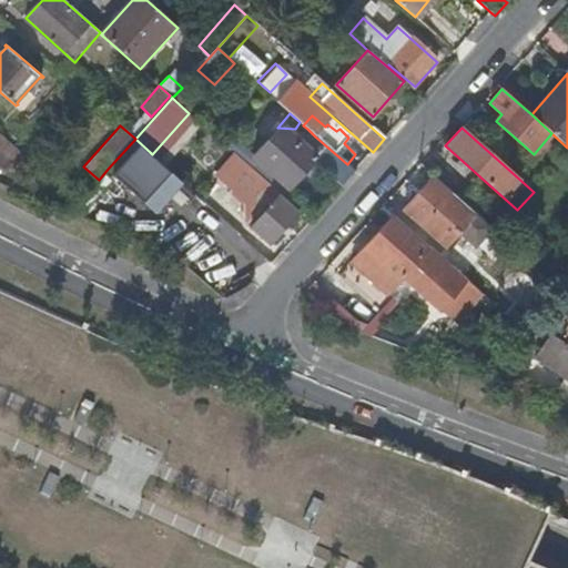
[(277,131),(253,158),(266,171),(262,178),(282,195),(315,159),(344,185),(355,172),(347,164),(315,137),(307,129),(296,141),(277,131)]
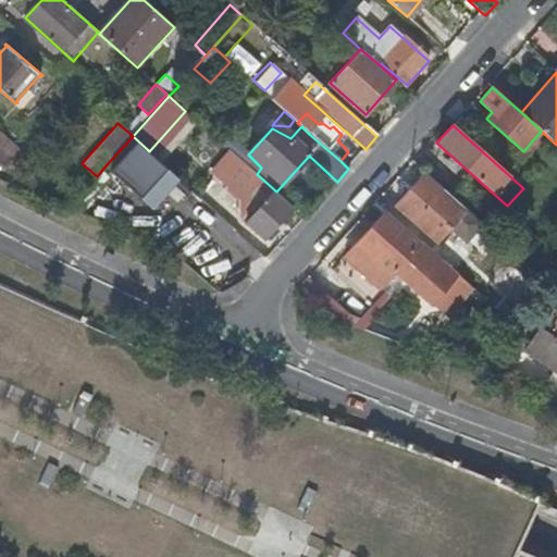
[(0,134),(0,163),(5,168),(20,151),(0,134)]
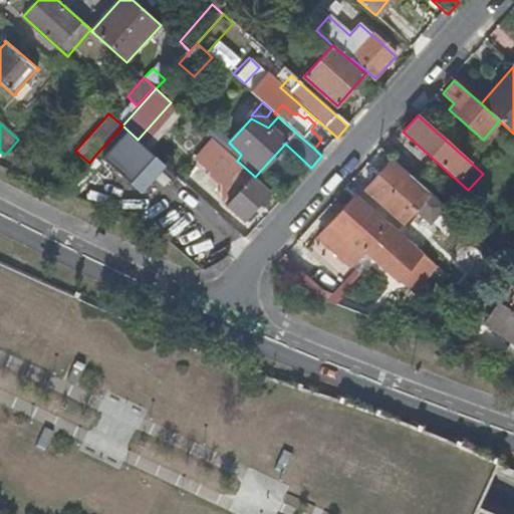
[(102,175),(136,138),(122,125),(98,152),(89,163),(102,175)]
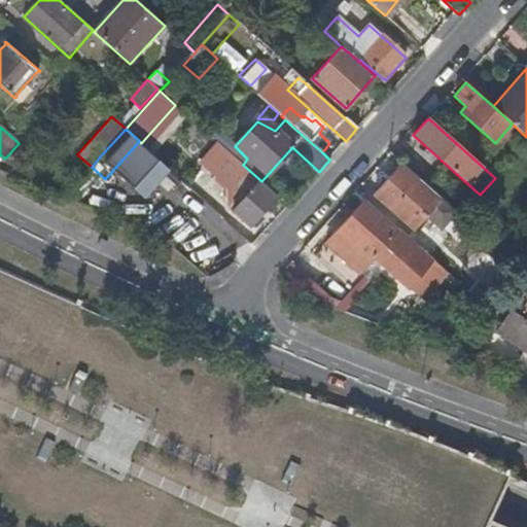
[(247,159),(235,146),(216,130),(211,136),(243,165),(247,159)]
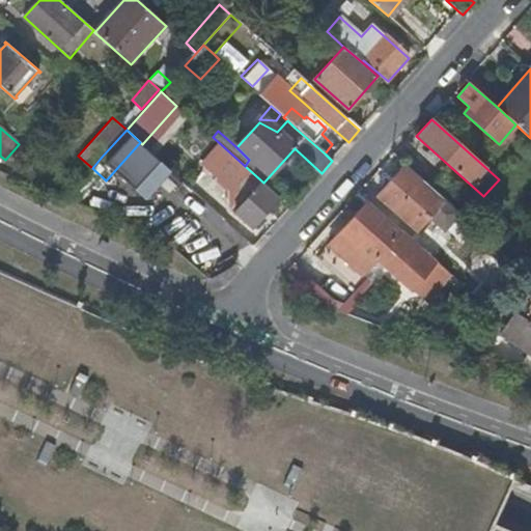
[(445,230),(458,213),(451,205),(431,188),(421,178),(420,180),(403,166),(379,197),(418,232),(430,217),(445,230)]
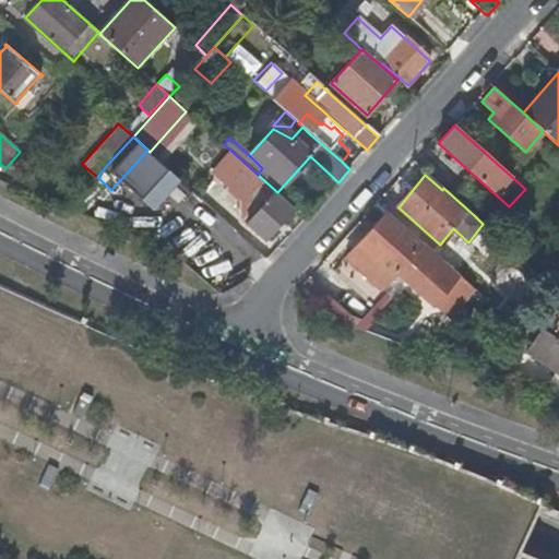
[(466,183),(454,198),(475,216),(487,202),(466,183)]
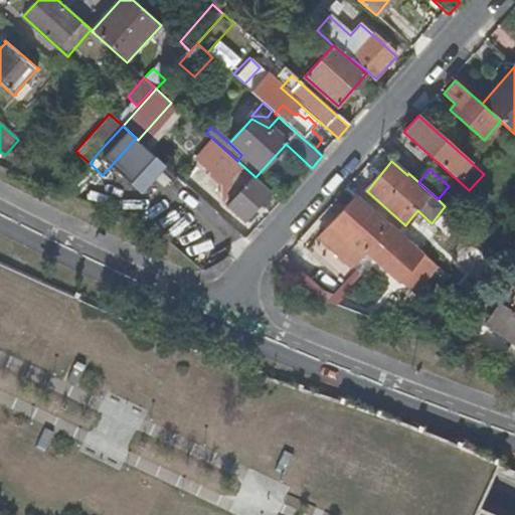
[(248,181),(227,205),(243,220),(269,192),(248,174),(245,178),(248,181)]
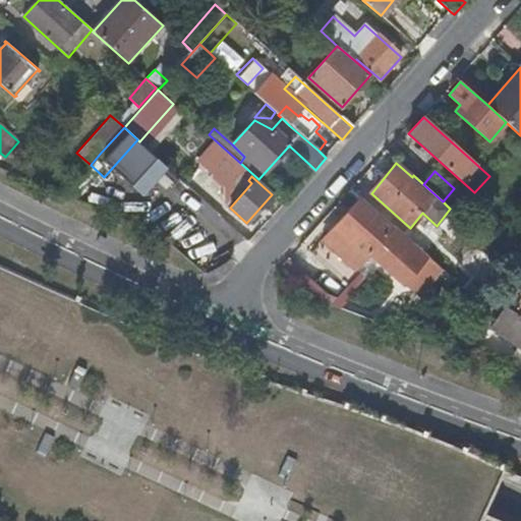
[(171,230),(168,235),(189,254),(225,217),(190,186),(160,221),(171,230)]
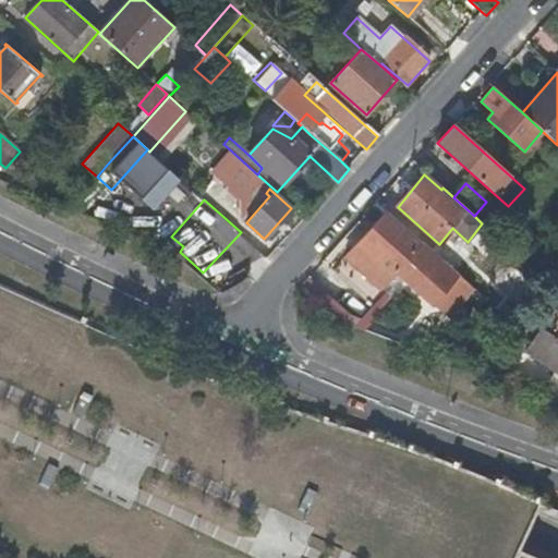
[(420,244),(385,214),(358,244),(332,271),(368,303),(385,286),(385,284),(386,284),(393,276),(396,273),(420,244)]
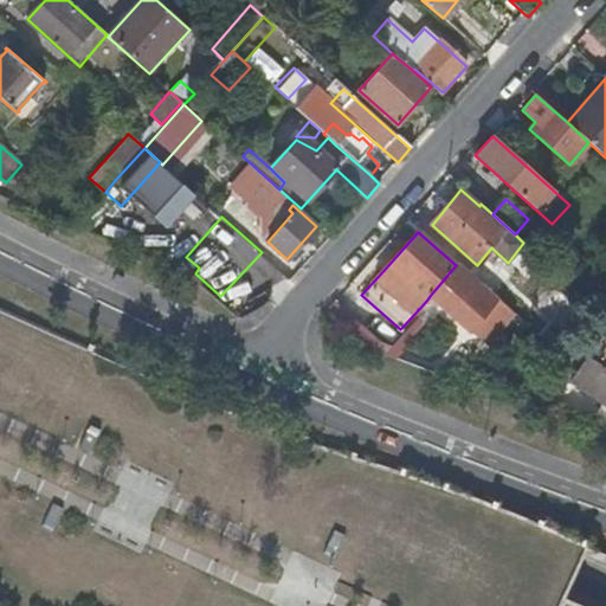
[(498,300),(458,263),(456,265),(430,296),(470,331),(498,300)]
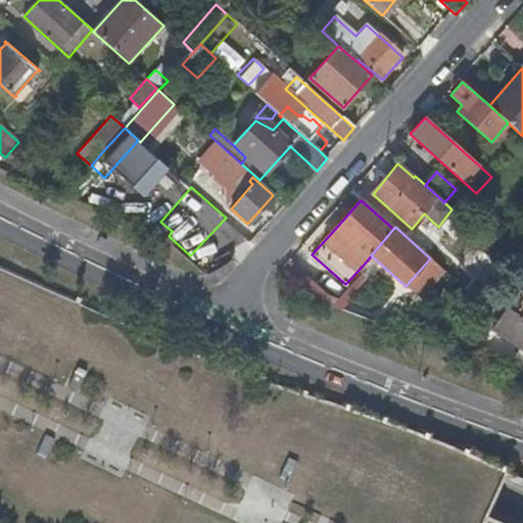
[(522,296),(519,303),(511,298),(507,303),(516,310),(517,308),(522,313),(522,296)]
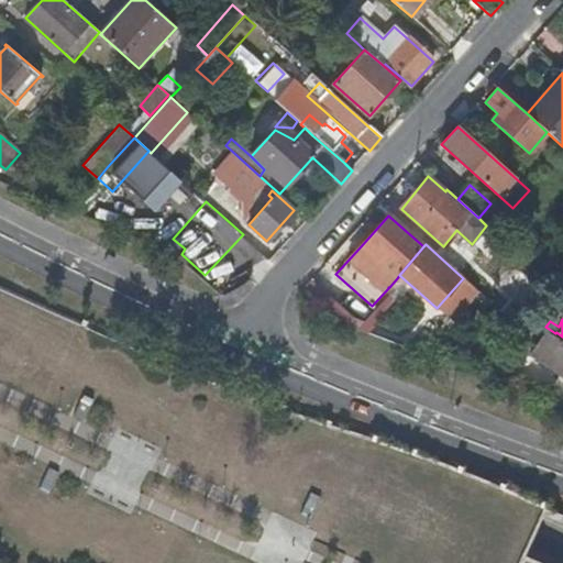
[(26,330),(22,337),(31,341),(34,334),(26,330)]
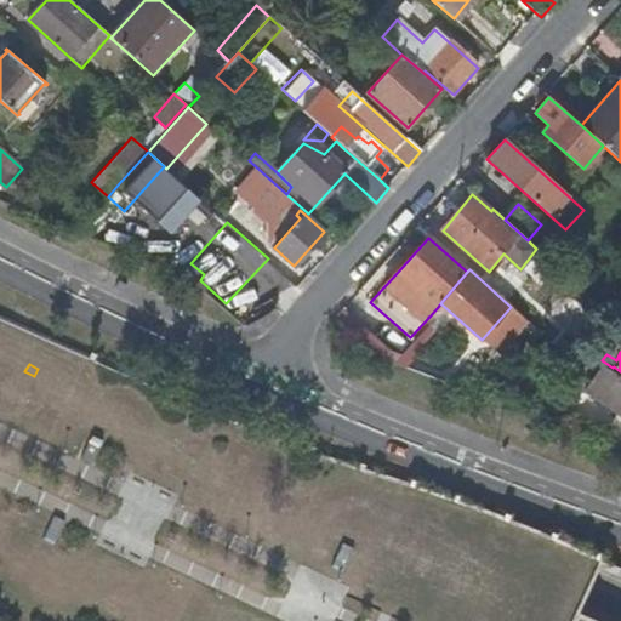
[(620,381),(598,366),(590,379),(581,392),(620,417),(620,381)]
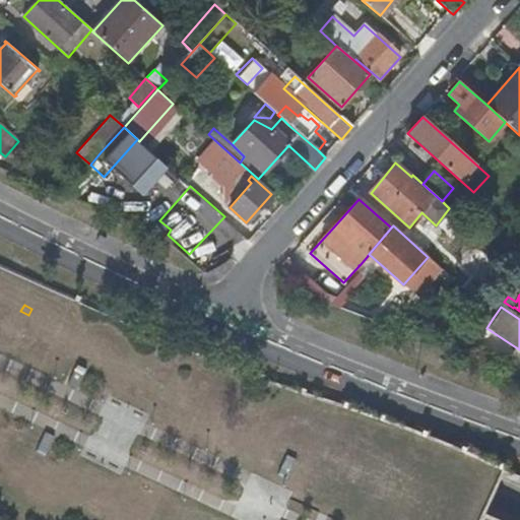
[(86,368),(77,364),(68,384),(77,388),(86,368)]
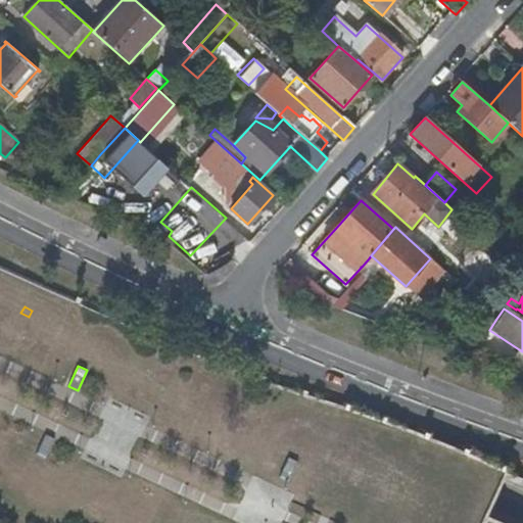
[(162,373),(159,379),(168,383),(171,377),(162,373)]
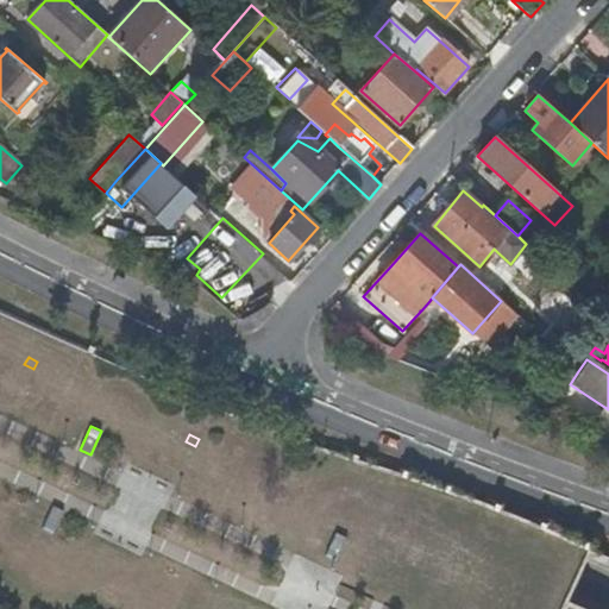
[(270,468),(267,475),(276,479),(280,472),(270,468)]
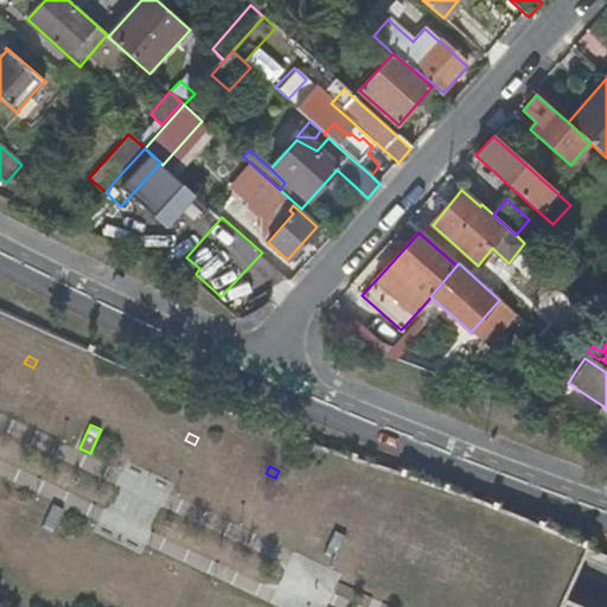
[(64,511),(53,506),(43,529),(53,535),(64,511)]
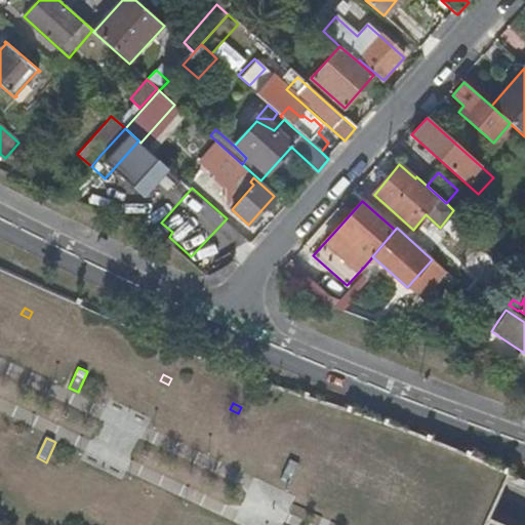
[(371,469),(360,495),(364,496),(362,500),(358,499),(346,524),(384,524),(390,514),(387,512),(389,508),(392,510),(403,483),(371,469)]
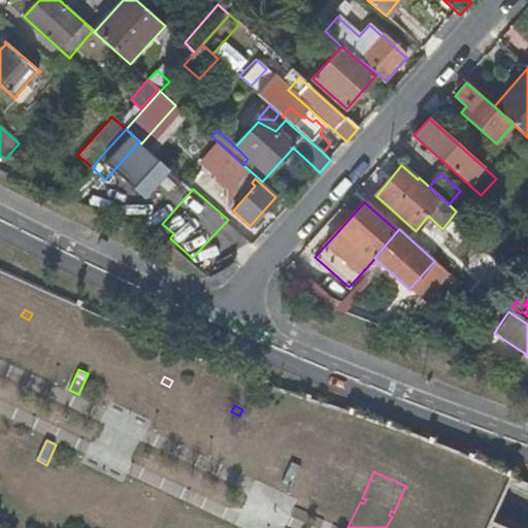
[(415,490),(402,516),(406,518),(404,522),(400,520),(396,527),(434,527),(447,504),(415,490)]
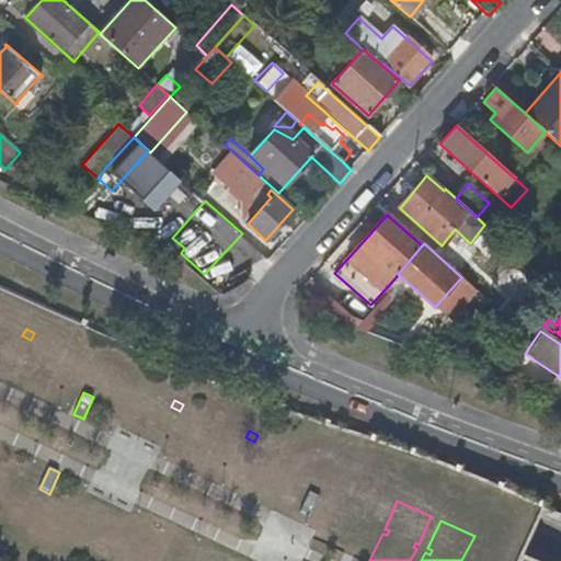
[(103,548),(100,554),(109,559),(112,552),(103,548)]
